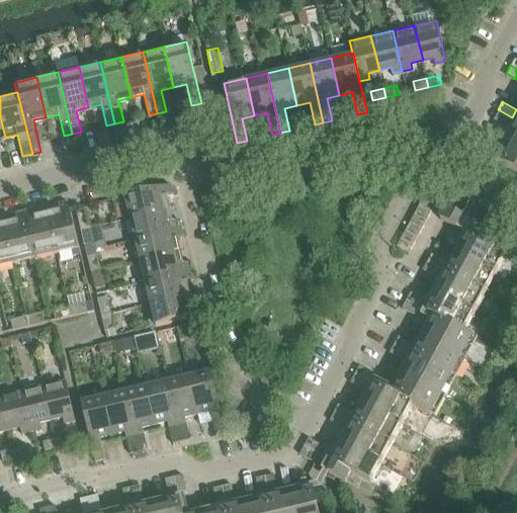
[(494,158),(498,160),(516,123),(516,109),(491,157),(494,158)]
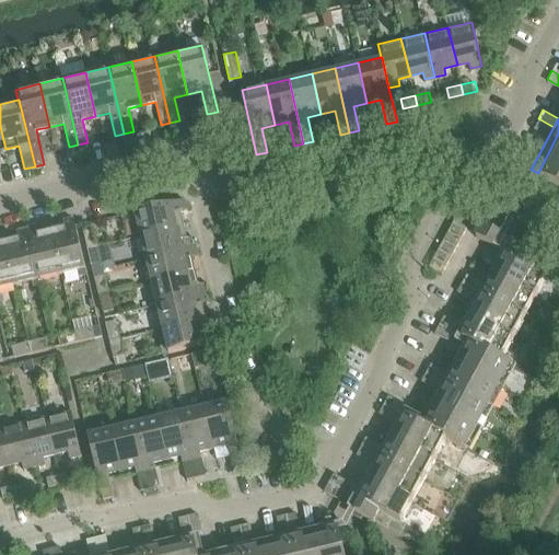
[(538,118),(533,127),(548,136),(554,127),(538,118)]
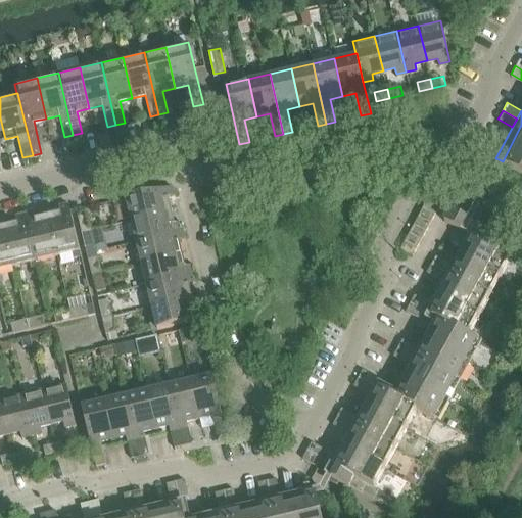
[(521,125),(503,161),(521,172),(521,125)]
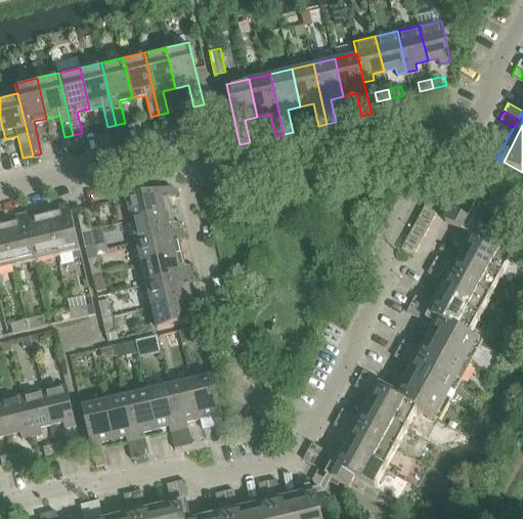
[(486,142),(481,150),(495,158),(500,150),(486,142)]
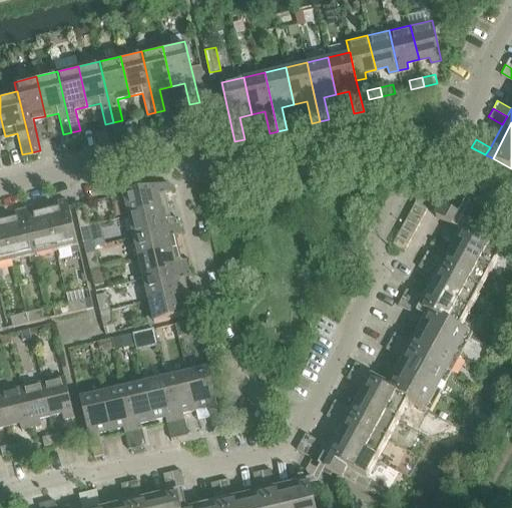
[(168,180),(123,191),(117,193),(119,200),(125,198),(128,213),(168,204),(165,191),(171,190),(168,180)]
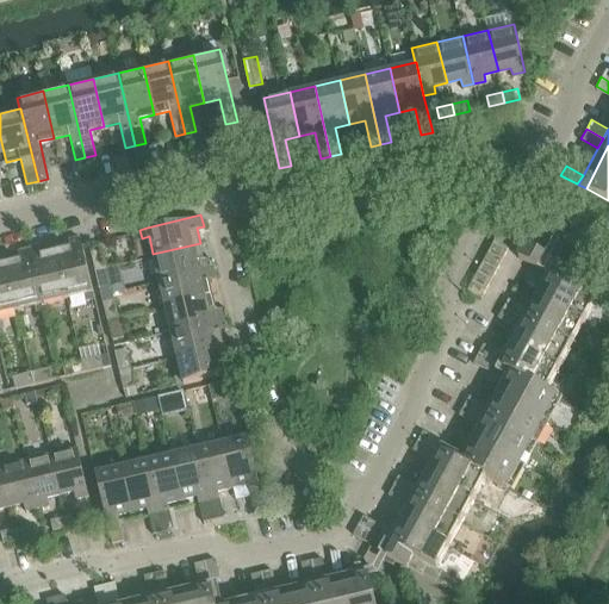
[(498,230),(492,241),(507,248),(511,238),(498,230)]
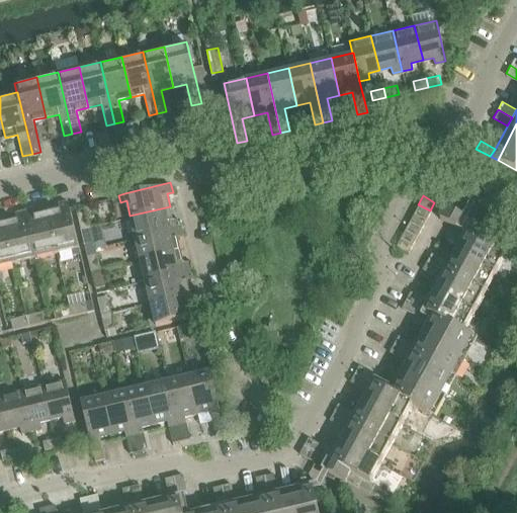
[(47,210),(56,251),(71,247),(73,253),(80,251),(78,245),(68,199),(58,201),(59,207),(47,210)]
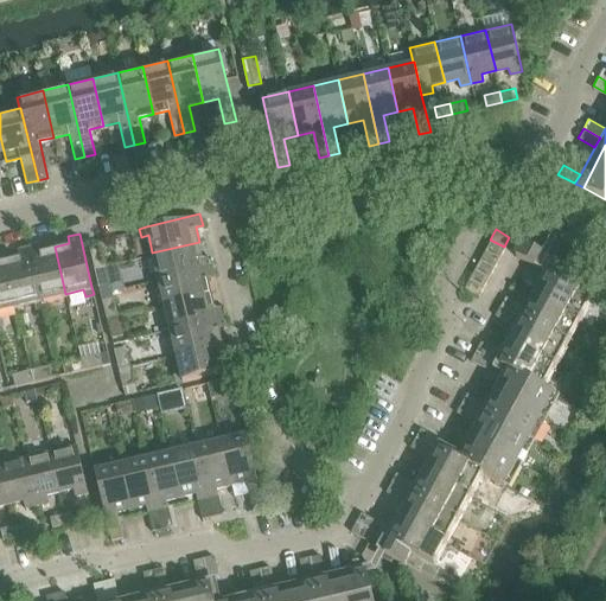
[(490,240),(485,249),(498,256),(504,247),(490,240)]
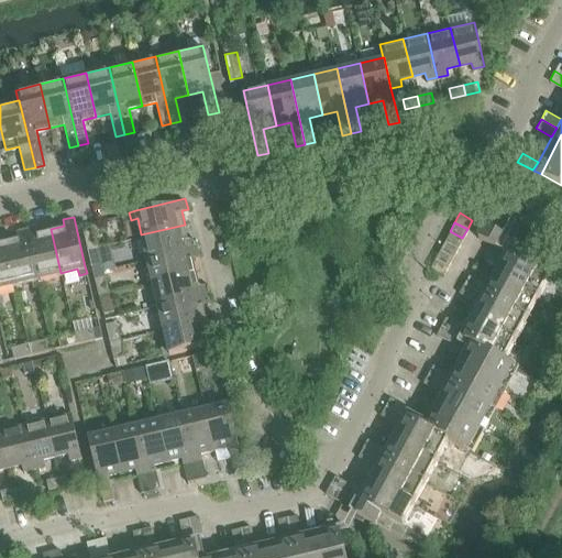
[(496,245),(504,250),(504,249),(509,240),(510,238),(502,233),(484,223),(477,236),(493,243),(496,245)]
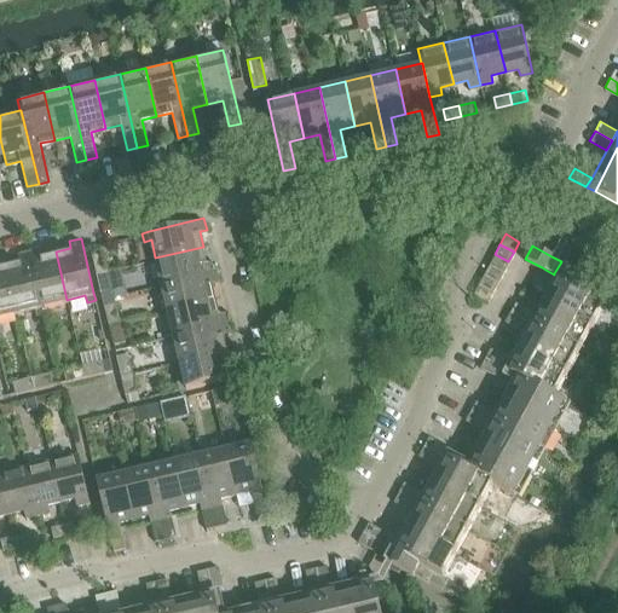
[(160,277),(152,278),(154,285),(217,271),(213,260),(207,261),(203,247),(155,258),(160,277)]
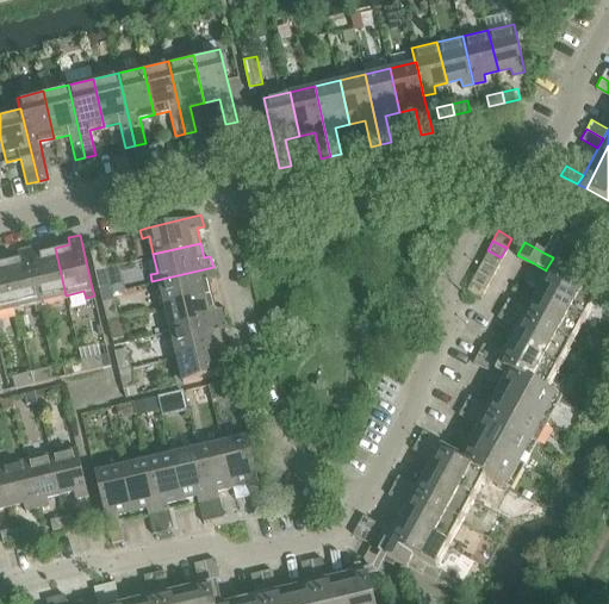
[(66,296),(55,248),(39,251),(38,244),(28,247),(43,309),(49,306),(48,299),(66,296)]
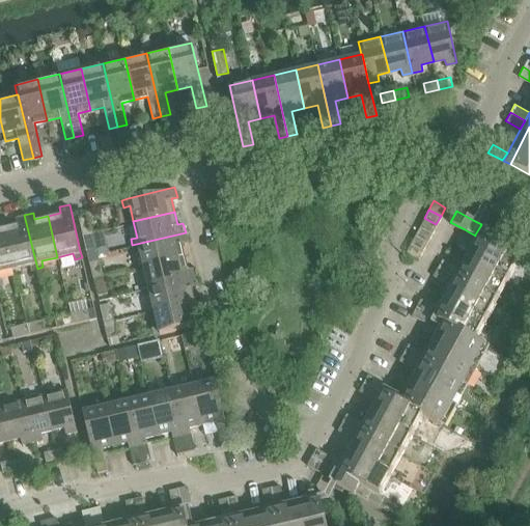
[(24,215),(16,217),(17,223),(4,226),(14,268),(29,264),(31,270),(37,269),(24,215)]
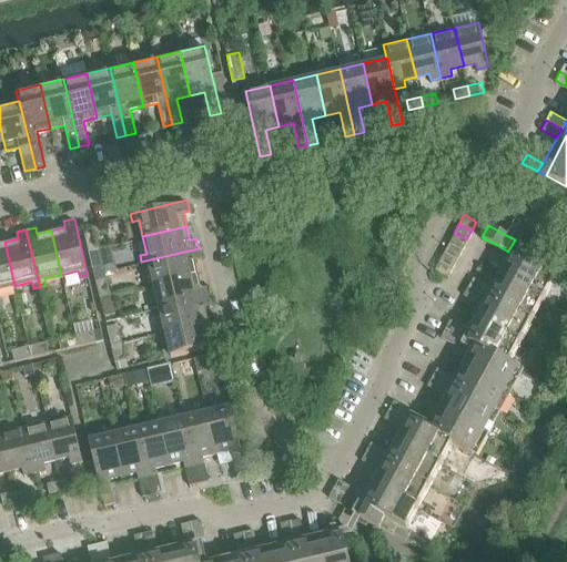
[(94,230),(83,232),(88,249),(99,246),(94,230)]
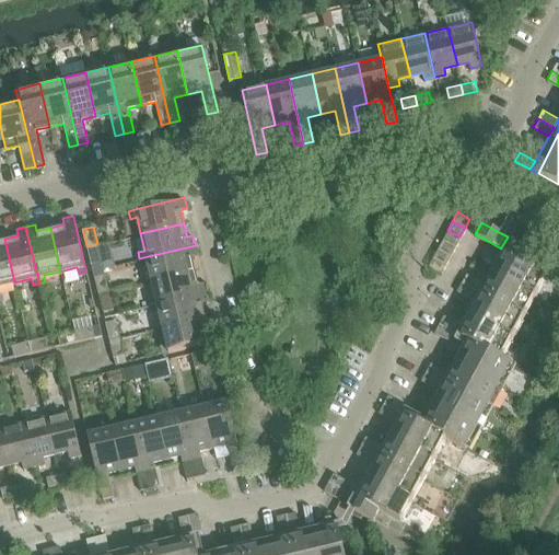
[(447,230),(443,239),(455,245),(459,236),(447,230)]
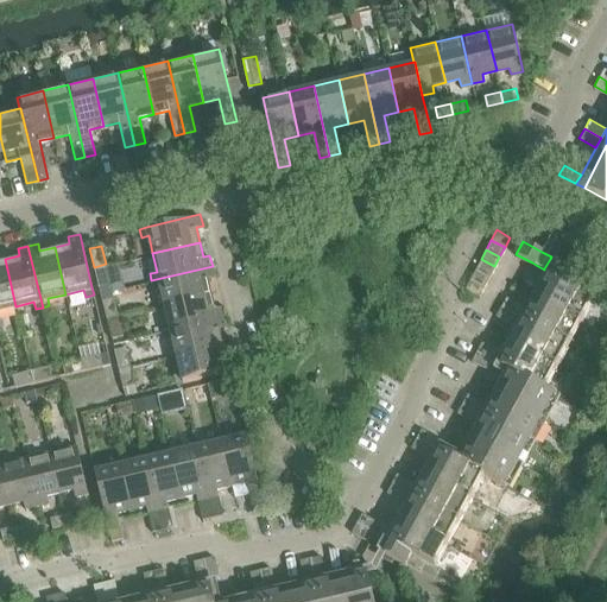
[(0,310),(16,306),(5,259),(0,260),(0,310)]
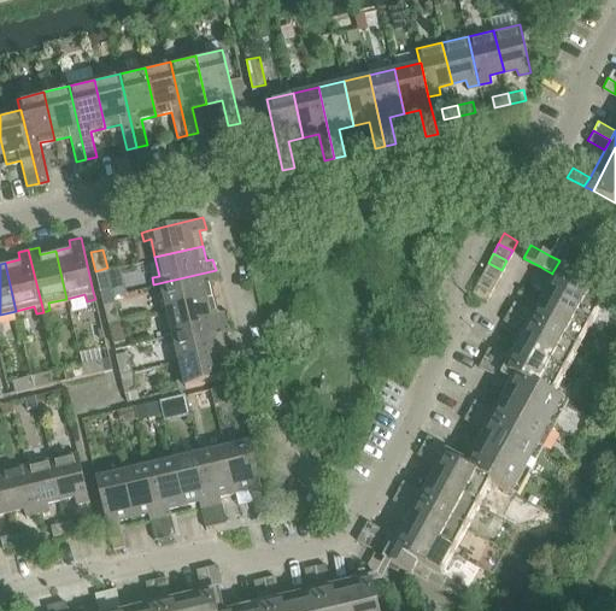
[(475,610),(484,597),(440,573),(491,480),(512,492),(563,398),(552,392),(603,299),(615,306),(615,294),(558,263),(552,272),(559,276),(509,370),(520,376),(469,466),(449,456),(398,548),(389,544),(382,556),(411,571),(412,570),(469,601),(463,610),(475,610)]
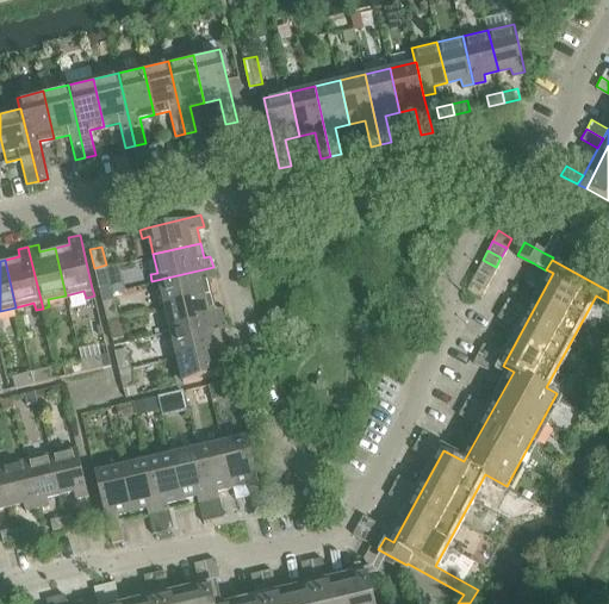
[(483,260),(477,269),(491,276),(496,267),(483,260)]
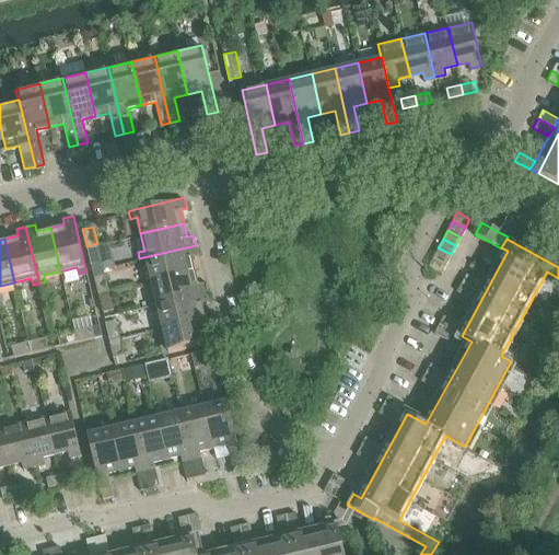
[(493,244),(490,242),(487,250),(496,256),(452,340),(461,346),(424,412),(406,402),(358,485),(349,482),(339,500),(345,504),(347,505),(353,494),(361,498),(407,414),(426,424),(472,342),(462,336),(508,251),(501,247),(501,249),(493,244)]
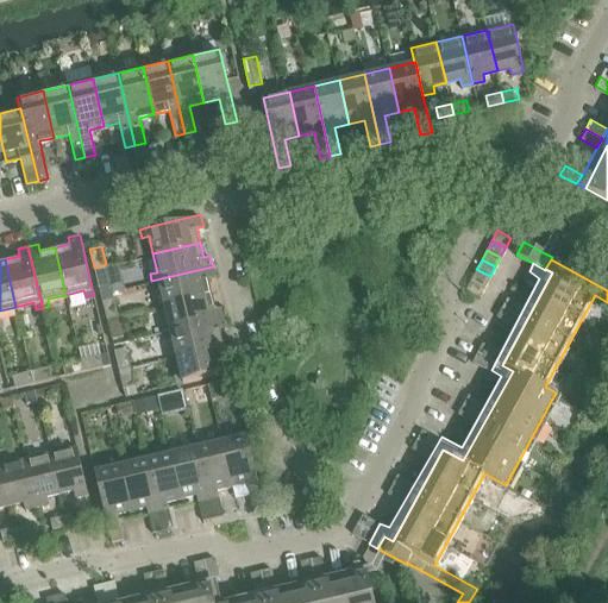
[(106,264),(94,268),(99,287),(111,283),(106,264)]
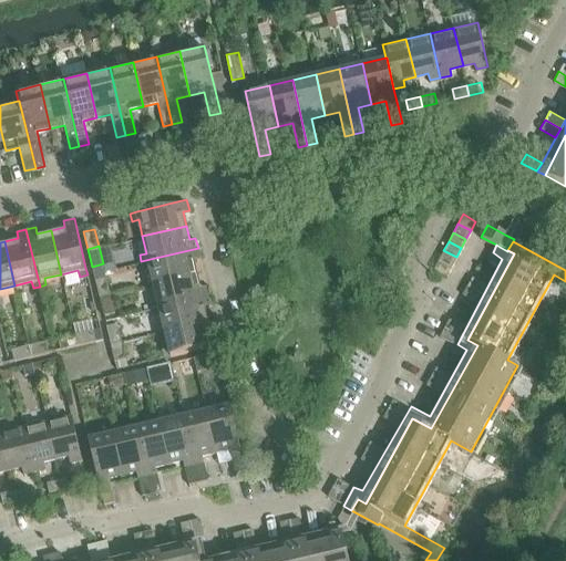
[(198,248),(141,261),(143,268),(150,266),(153,282),(197,272),(194,258),(201,257),(198,248)]
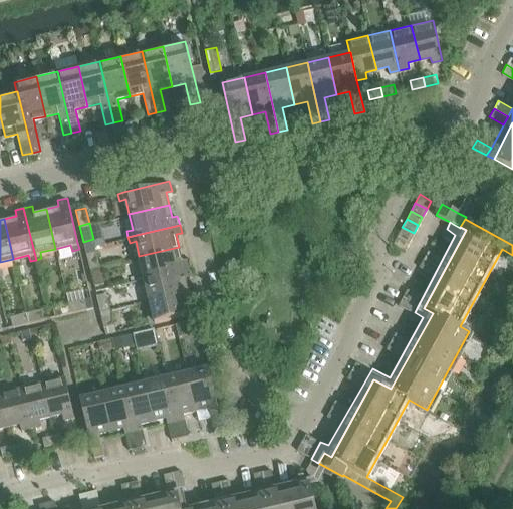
[(402,227),(398,235),(409,241),(414,233),(402,227)]
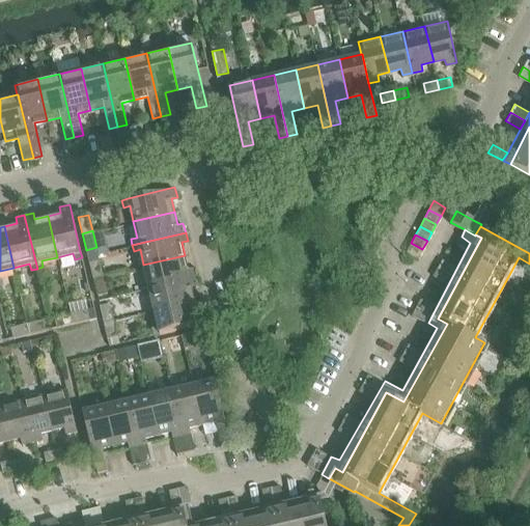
[(411,243),(406,251),(418,257),(422,249),(411,243)]
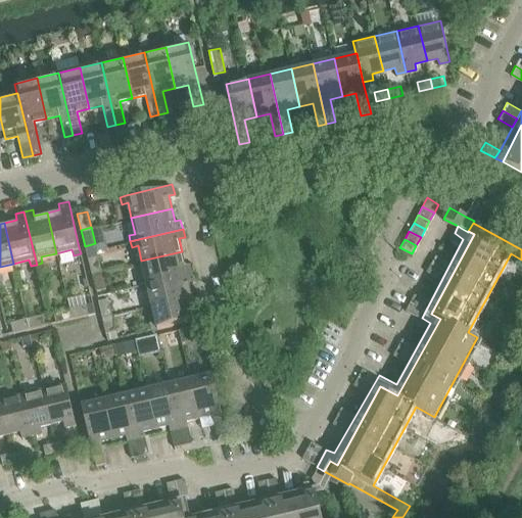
[(145,277),(139,278),(140,284),(193,272),(190,263),(185,264),(182,251),(141,261),(145,277)]
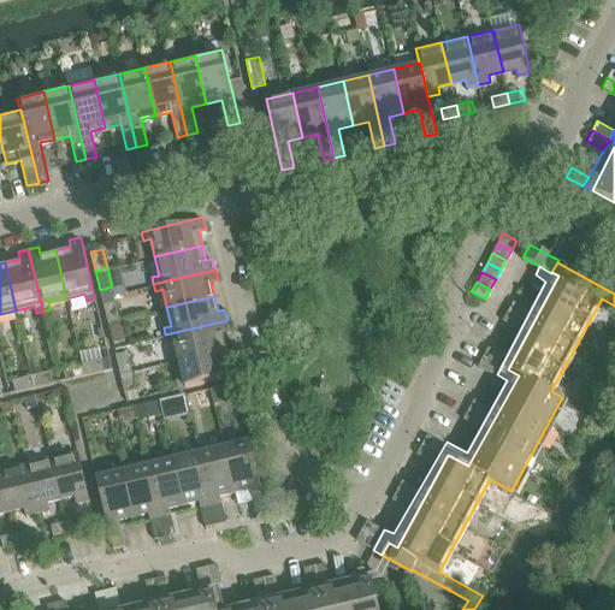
[(513,298),(508,308),(525,318),(530,308),(513,298)]
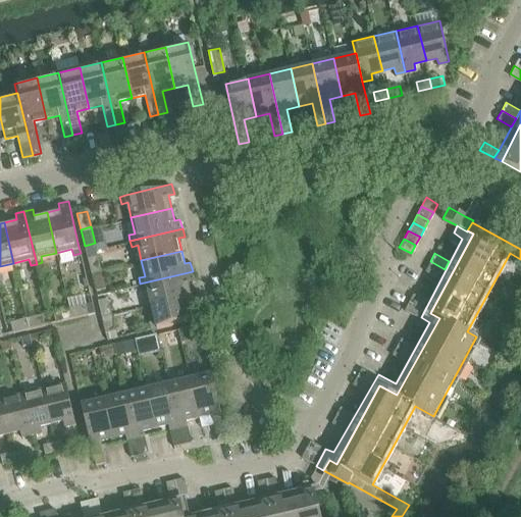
[(97,254),(88,256),(91,272),(101,269),(97,254)]
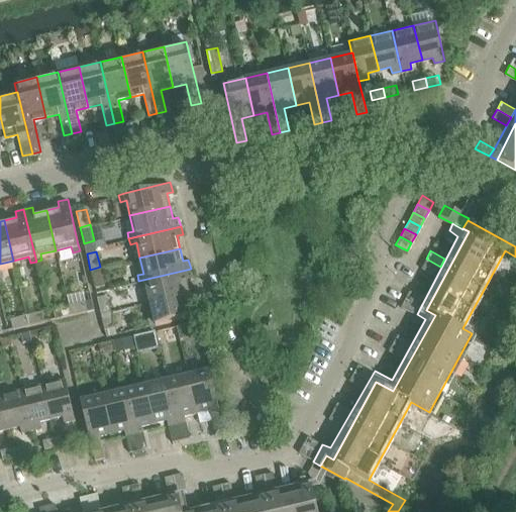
[(508,298),(515,282),(515,281),(506,277),(514,260),(504,254),(488,288),(508,298)]
